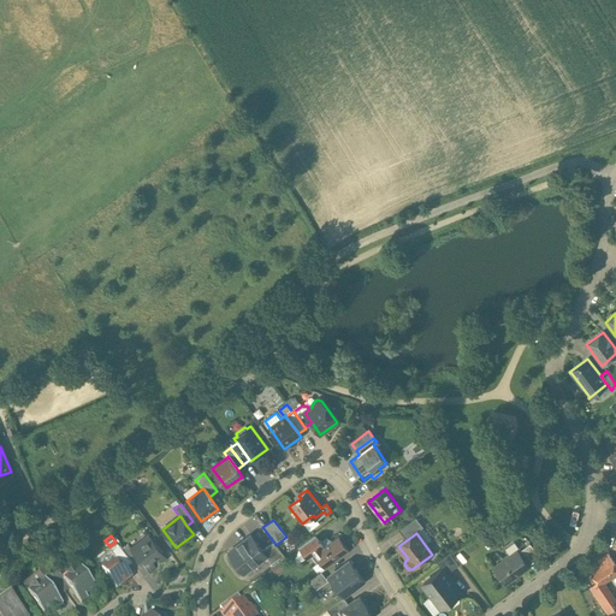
[(315,535),(298,548),(307,560),(312,557),(314,555),(324,548),(315,535)]
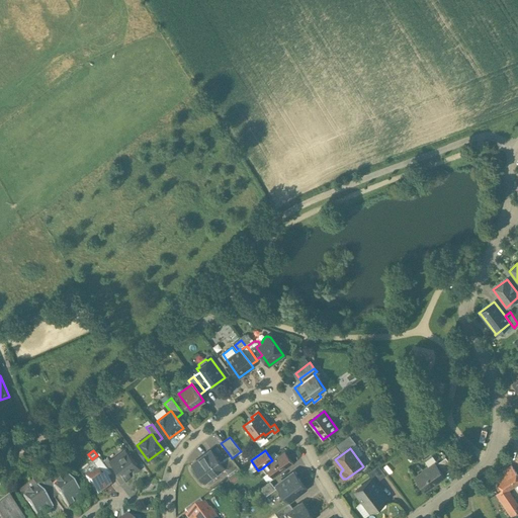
[(137,465),(125,451),(110,462),(115,469),(125,482),(131,478),(126,472),(137,465)]
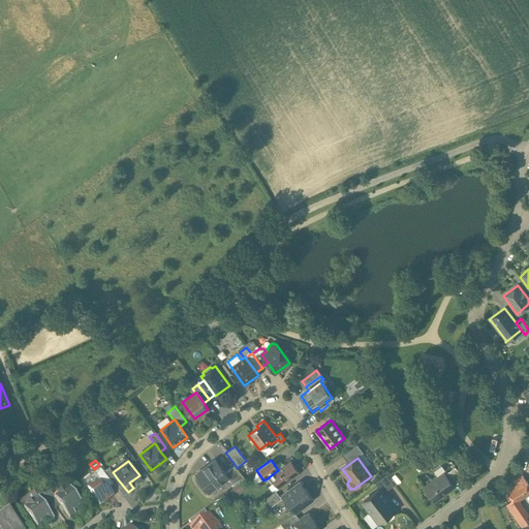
[(225,473),(215,461),(196,474),(210,493),(228,479),(229,478),(225,473)]
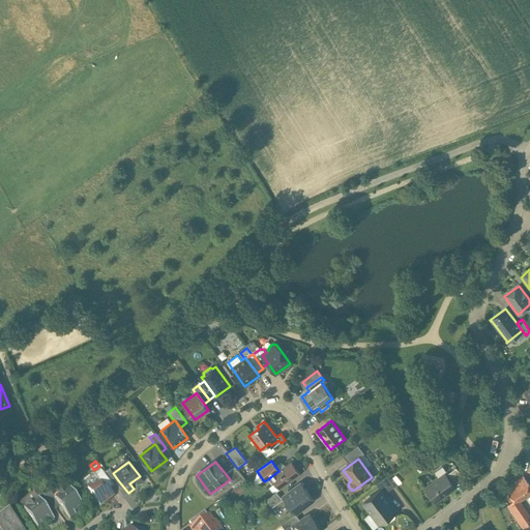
[(278,471),(270,477),(268,479),(272,486),(275,483),(280,490),(301,474),(291,462),(278,471)]
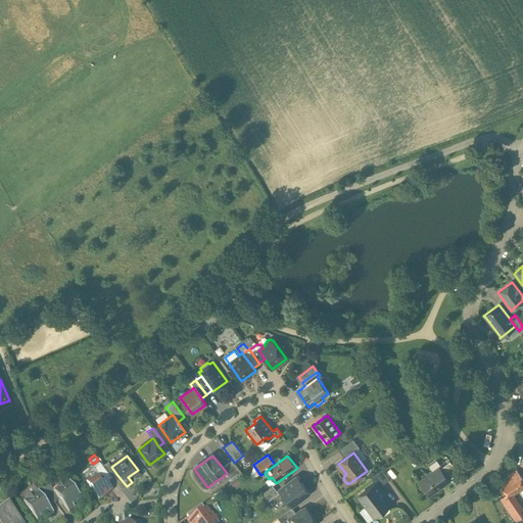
[(233,461),(223,468),(227,473),(226,474),(232,481),(242,474),(234,463),(233,461)]
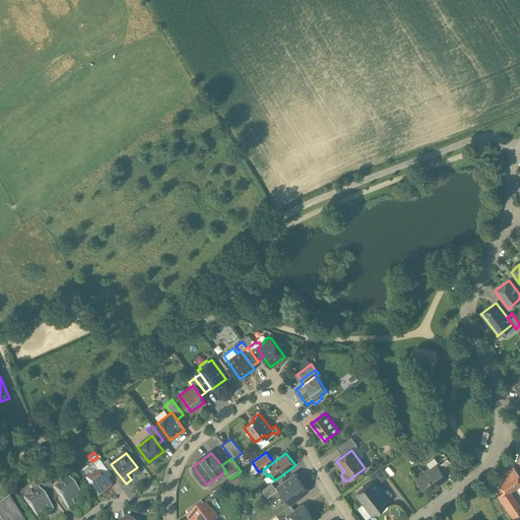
[(111,464),(108,459),(104,463),(112,474),(116,471),(111,464)]
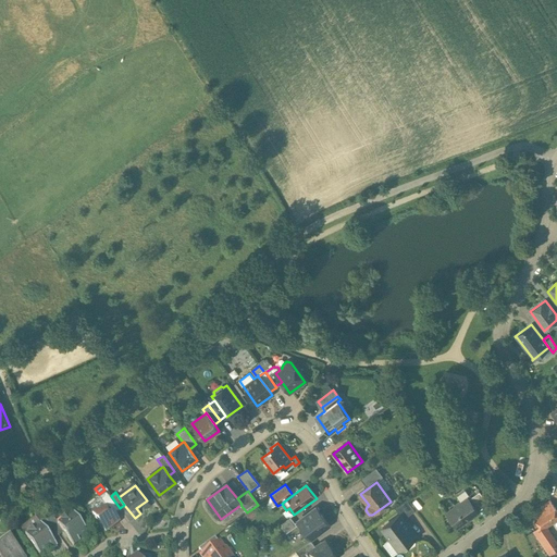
[(489,505),(479,492),(468,499),(478,512),(489,505)]
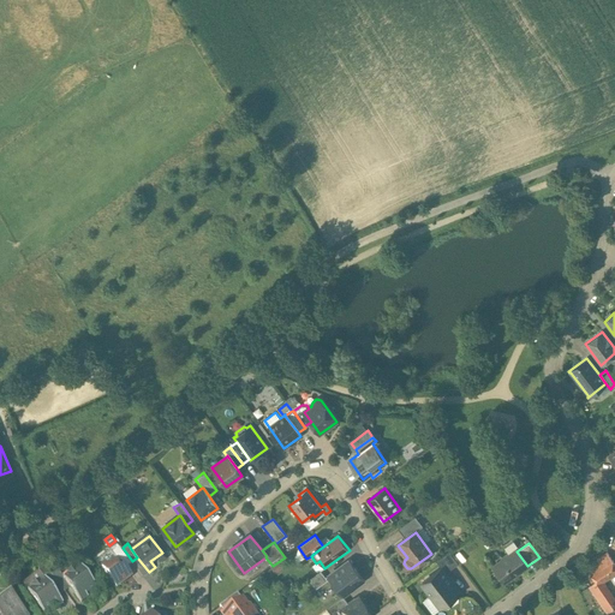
[(123,548),(119,544),(112,549),(117,555),(125,566),(132,561),(123,548)]
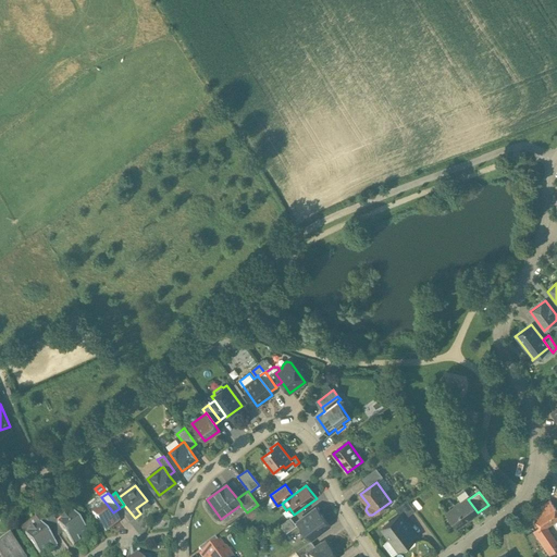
[(468,499),(462,504),(461,502),(454,507),(455,509),(447,515),(457,529),(478,512),(468,499)]
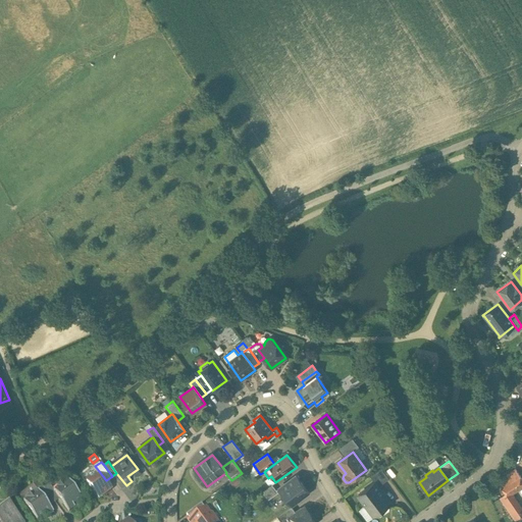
[(388,480),(380,470),(370,477),(375,484),(378,488),(388,480)]
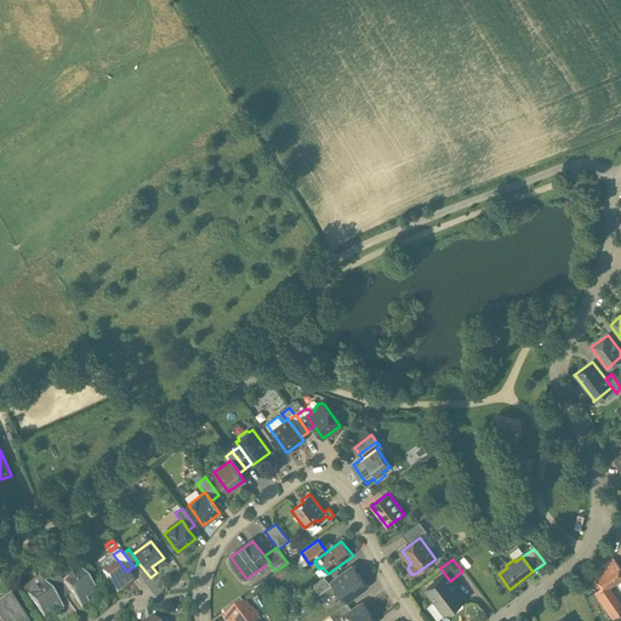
[(619,620),(620,620),(620,607),(609,590),(620,581),(620,570),(613,559),(603,565),(607,570),(594,579),(602,590),(594,594),(613,620),(619,620)]
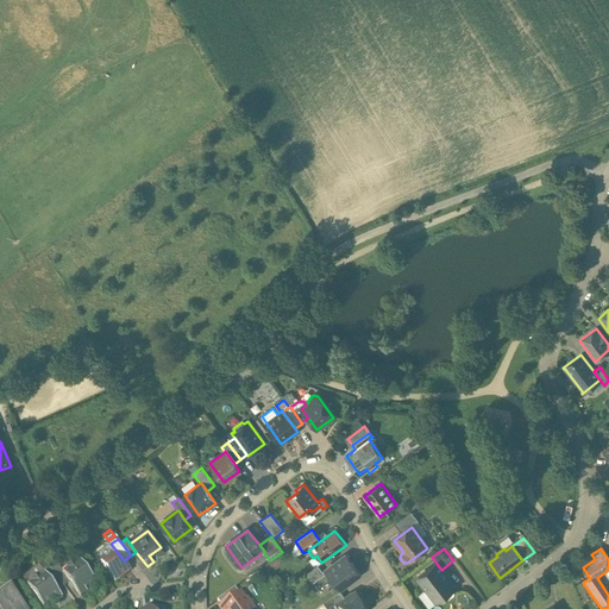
[(115,550),(101,560),(115,579),(130,570),(124,560),(115,550)]
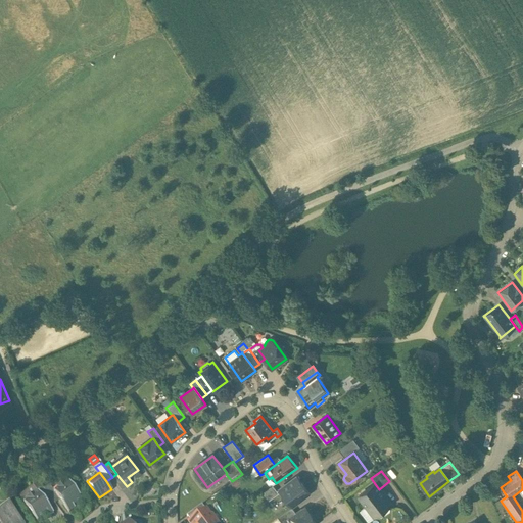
[(310,494),(296,477),(279,490),(292,508),(310,494)]
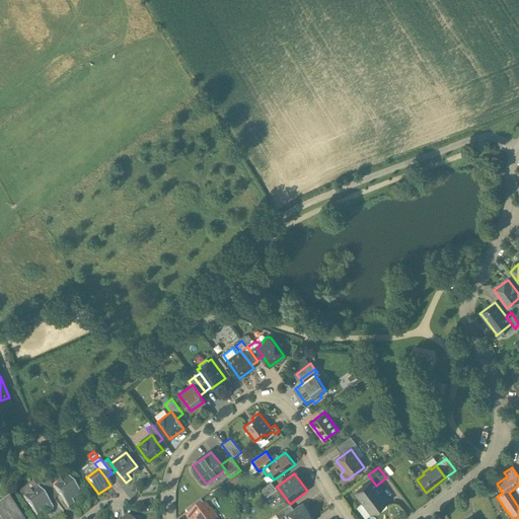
[(39,477),(33,482),(39,489),(39,488),(45,496),(50,492),(44,485),(39,477)]
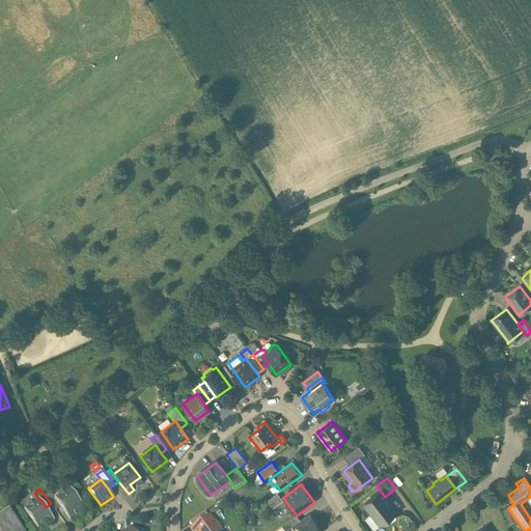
[(84,506),(70,488),(65,492),(64,491),(59,495),(59,496),(56,499),(55,499),(61,507),(71,520),(77,514),(75,513),(84,506)]
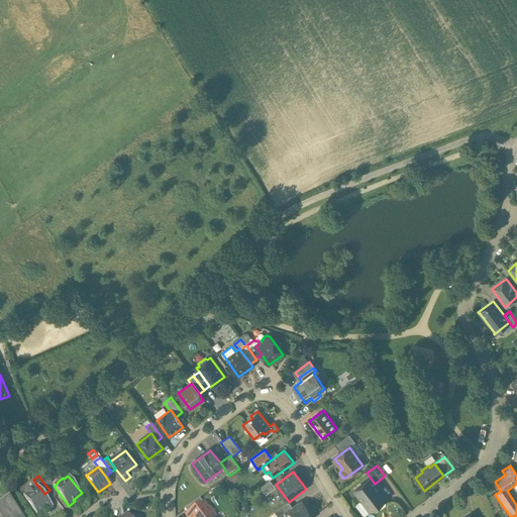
[(55,486),(48,479),(43,483),(49,490),(55,498),(60,494),(54,486),(55,486)]
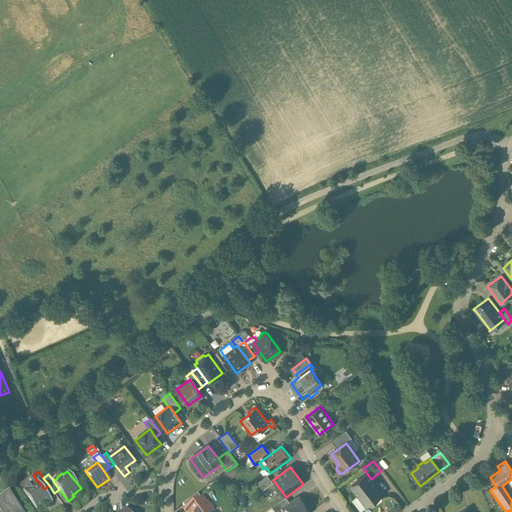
[(368,475),(351,487),(366,506),(382,494),(371,479),(368,475)]
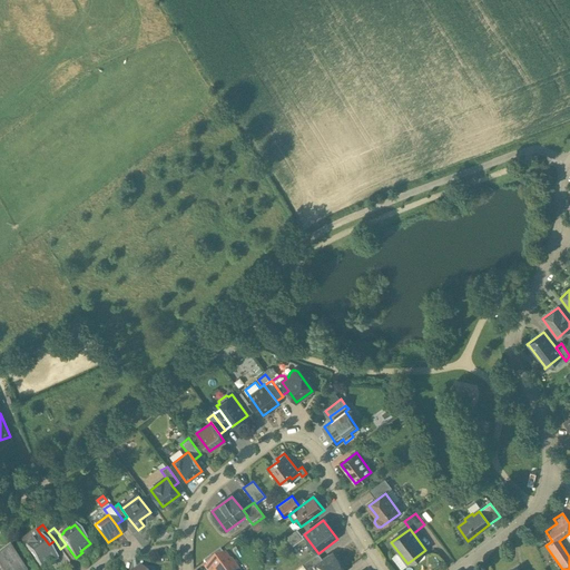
[(297,530),(286,539),(293,548),(304,539),(297,530)]
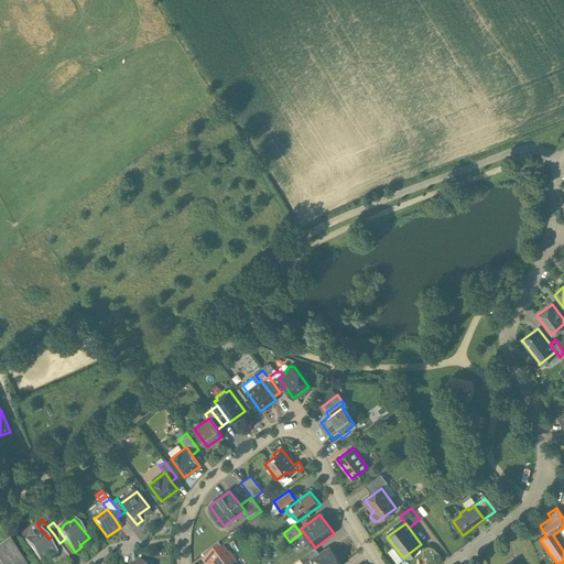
[(36,532),(30,538),(31,539),(26,542),(41,562),(50,554),(52,556),(58,552),(49,539),(42,530),(42,531),(38,533),(36,532)]
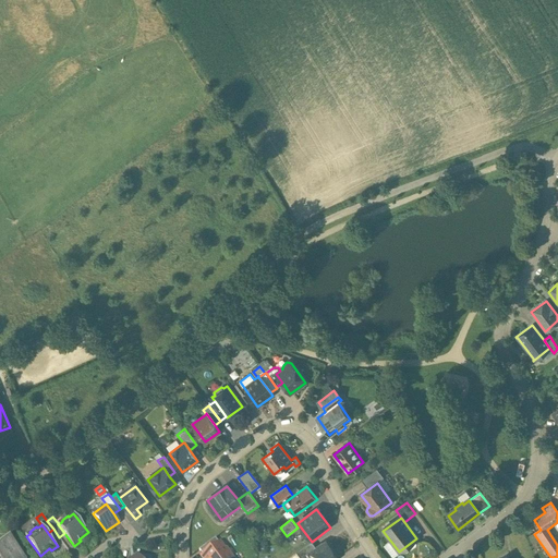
[(216,537),(199,549),(205,555),(220,544),(216,537)]
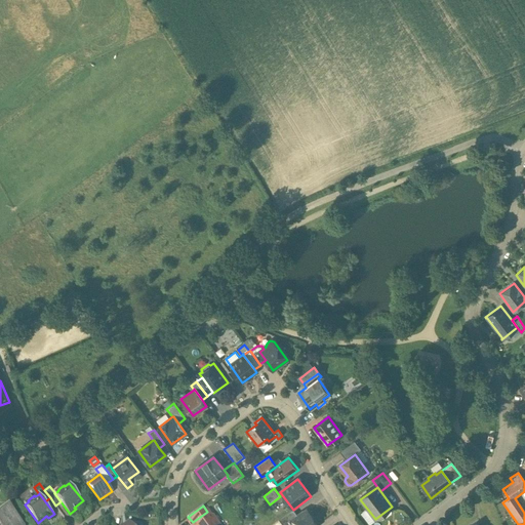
[(24,524),(10,507),(0,513),(0,523),(1,524),(24,524)]
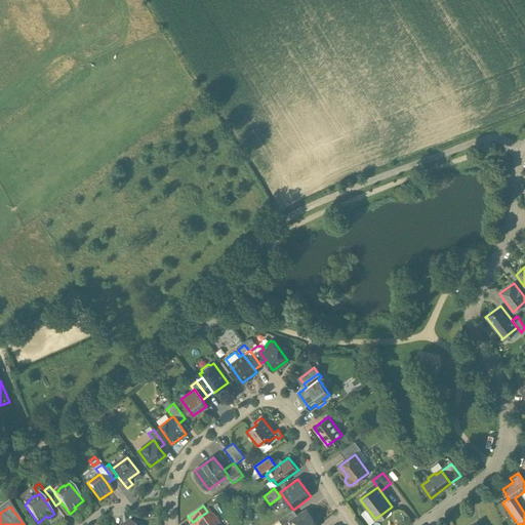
[(292,510),(278,521),(280,524),(292,524),(291,523),(298,517),(292,510)]
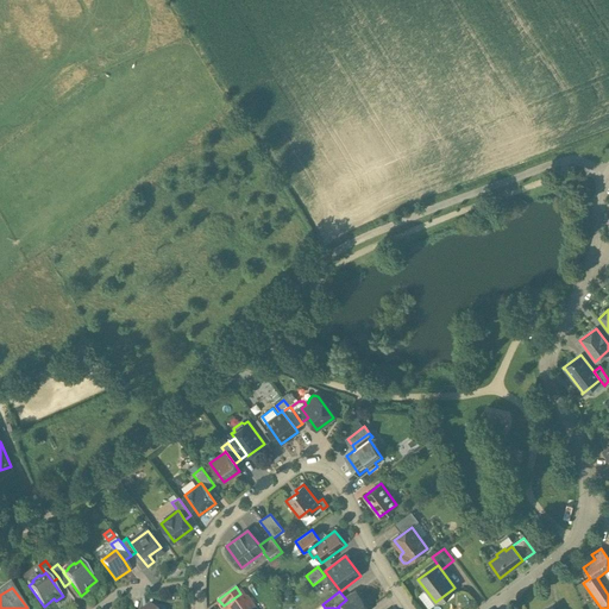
[(346,600),(338,607),(339,608),(369,608),(370,608),(370,606),(368,602),(365,602),(364,603),(356,592),(346,600)]
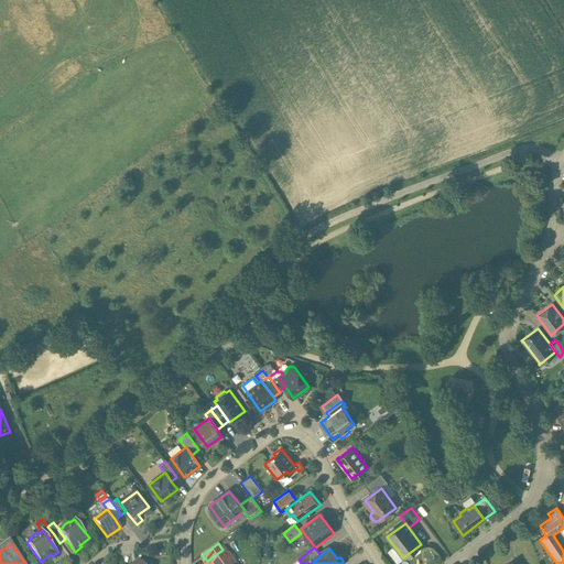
[(207,561),(205,563),(236,563),(229,555),(228,556),(223,550),(207,561)]
